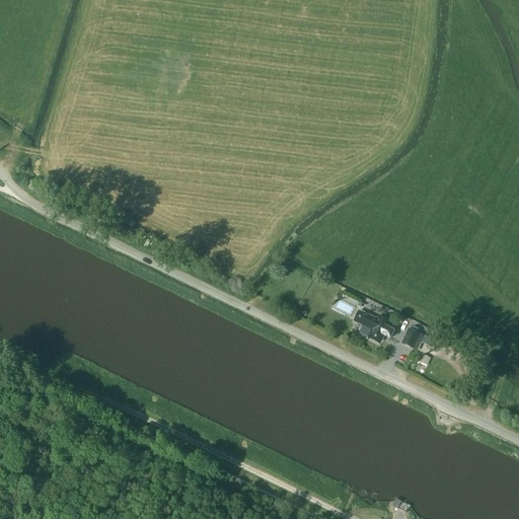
[(378,317),(377,319),(368,315),(361,312),(356,323),(363,326),(367,328),(372,330),(371,334),(372,334),(370,339),(379,343),(381,338),(382,339),(384,336),(390,339),(390,338),(389,338),(392,331),(393,331),(387,328),(390,323),(378,317)]
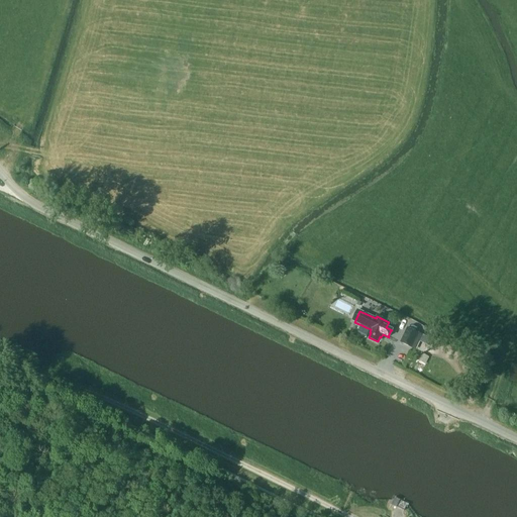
[(398,343),(409,349),(417,333),(405,327),(398,343)]
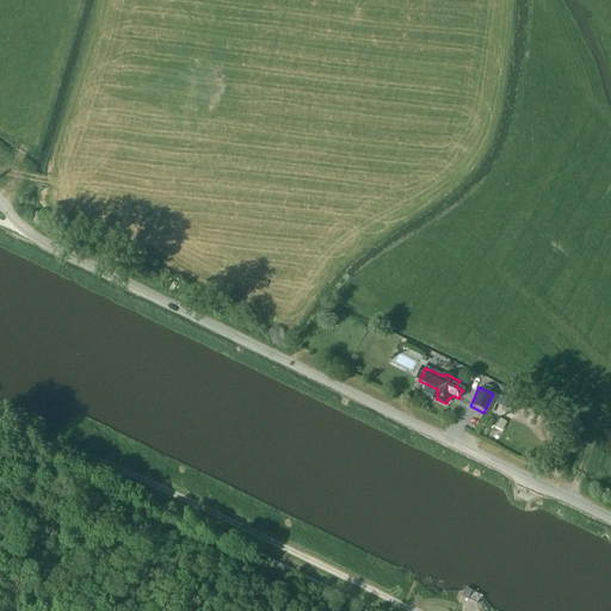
[(507,417),(511,408),(500,403),(497,412),(507,417)]
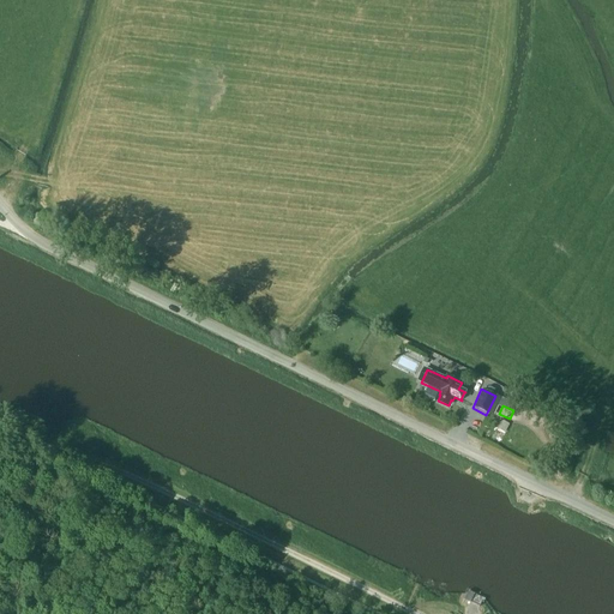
[(501,420),(497,428),(506,433),(511,425),(501,420)]
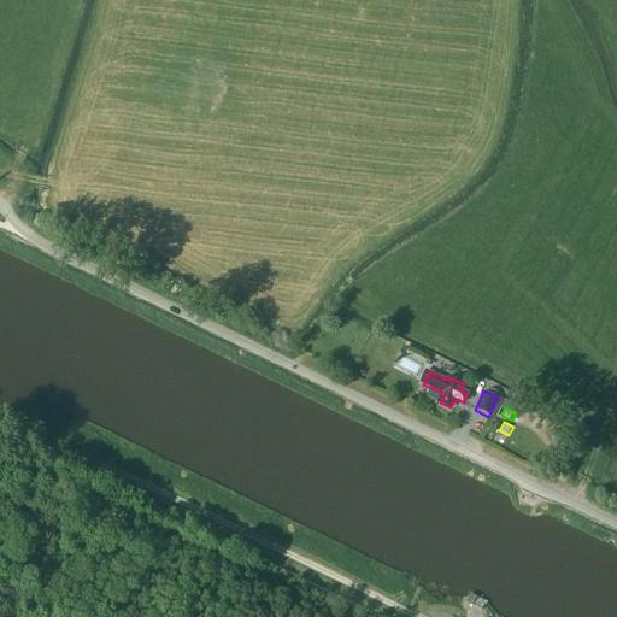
[(564,444),(568,436),(557,430),(553,438),(564,444)]
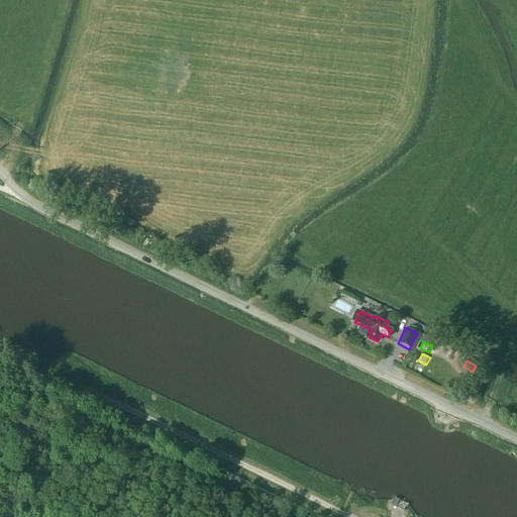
[(391,505),(396,507),(400,500),(395,497),(391,505)]
